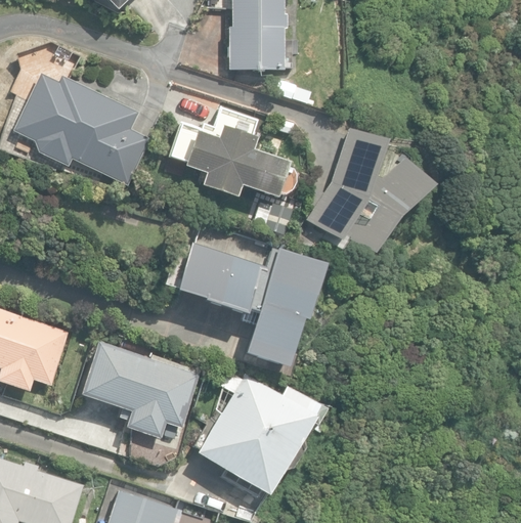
[(105,0),(117,10),(127,0),(105,0)]
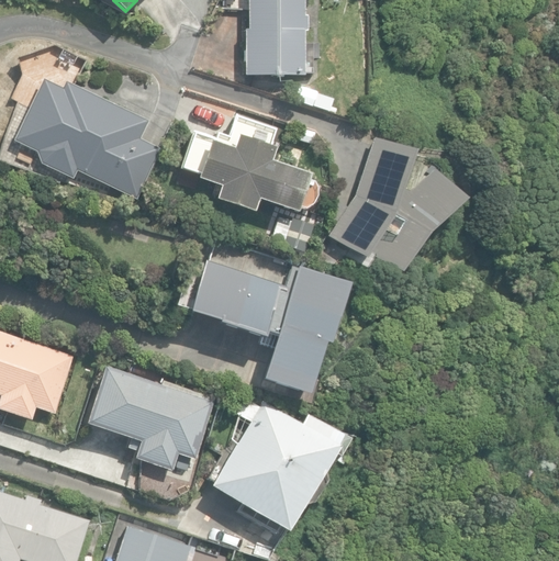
[(246,26),(246,75),(305,75),(305,32),(310,32),(310,17),(304,17),(304,0),(248,0),(248,26),(246,26)]
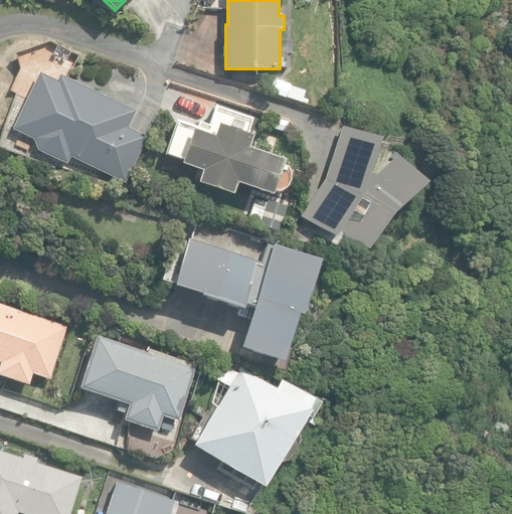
[(72,156),(128,182),(149,137),(130,128),(139,111),(62,73),(59,80),(41,71),(14,128),(36,138),(40,149),(68,163),(72,156)]
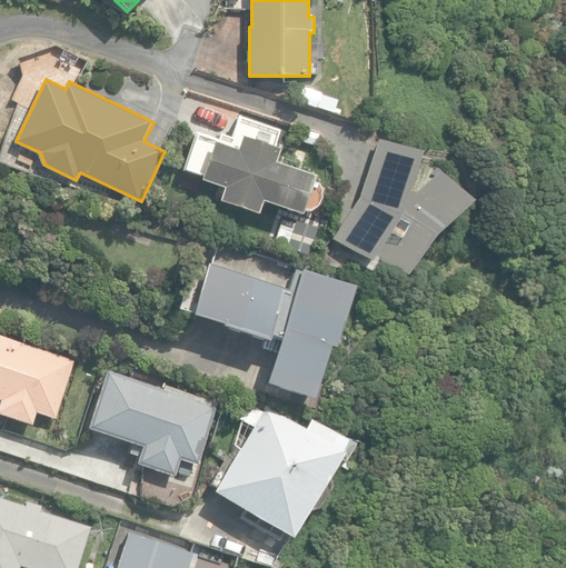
[(274,147),(279,130),(237,116),(230,137),(218,132),(217,139),(195,131),(182,169),(201,175),(199,180),(222,188),(218,201),(257,213),(261,201),(301,215),(314,176),(274,162),(278,148),(274,147)]
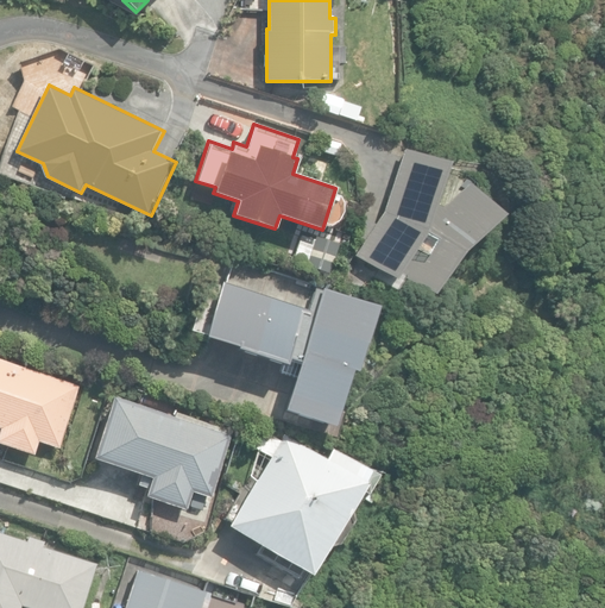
[(325,133),(321,150),(338,154),(342,138),(325,133)]
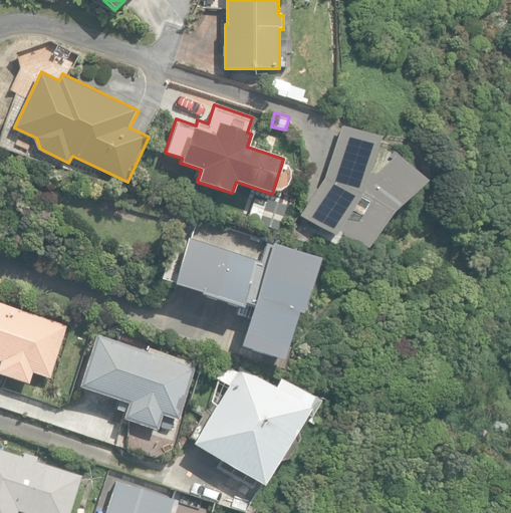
[(341,233),(366,247),(387,210),(422,184),(397,156),(377,174),(370,167),(380,139),(346,119),(324,180),(319,190),(311,185),(302,202),(307,205),(301,216),(327,231),(324,237),(335,243),(341,233)]
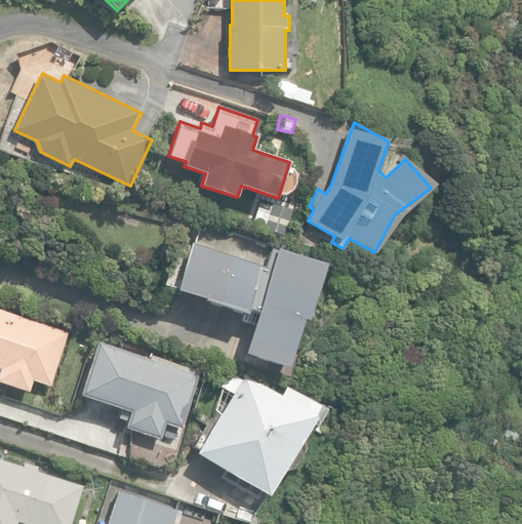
[(148,152),(142,168),(154,172),(159,156),(148,152)]
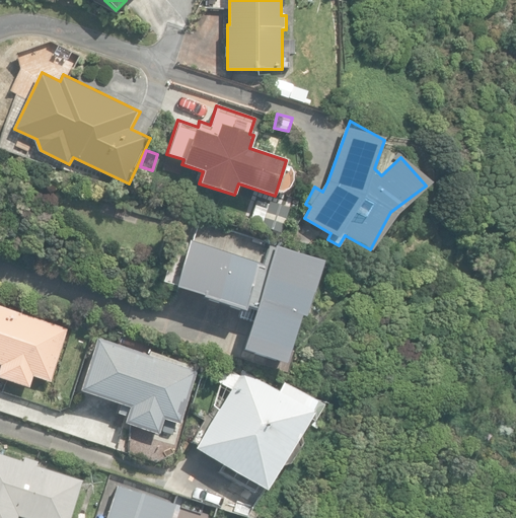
[(269,203),(247,195),(240,214),(262,222),(261,225),(280,232),(289,207),(270,200),(269,203)]
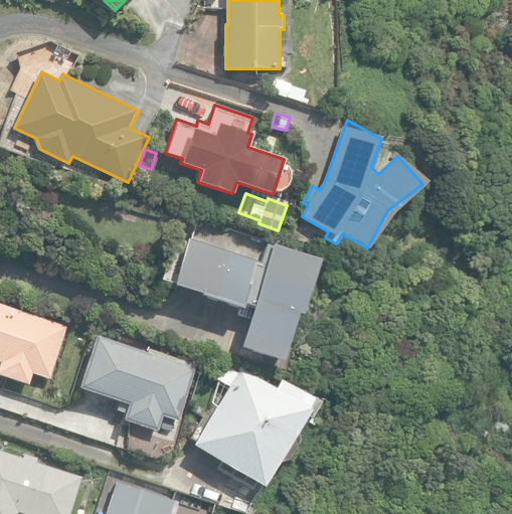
[(265,264),(188,236),(176,271),(212,283),(208,295),(242,307),(244,301),(252,304),(242,331),(285,346),(297,313),(303,315),(313,288),(308,286),(319,257),(274,240),(265,264)]
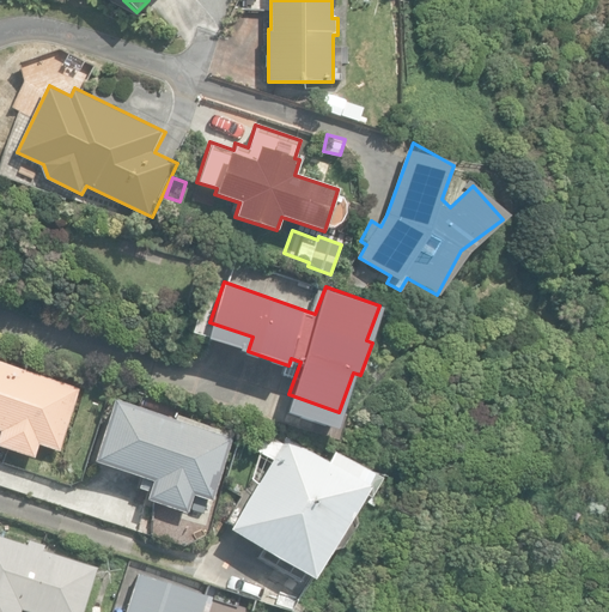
[(0,446),(35,458),(40,443),(62,450),(83,387),(0,361),(0,446)]
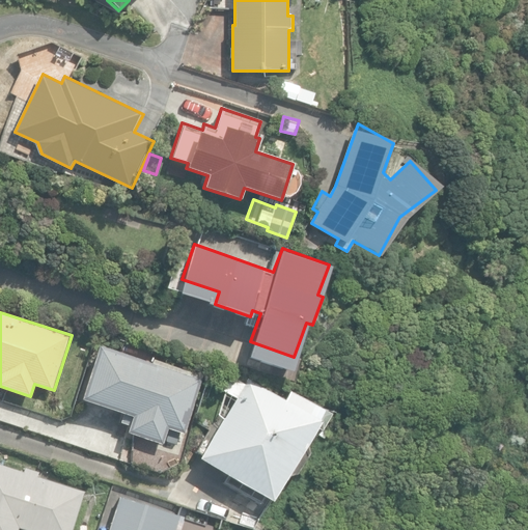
[(129,431),(164,443),(169,427),(186,433),(204,381),(100,345),(82,399),(124,414),(122,422),(131,425),(129,431)]
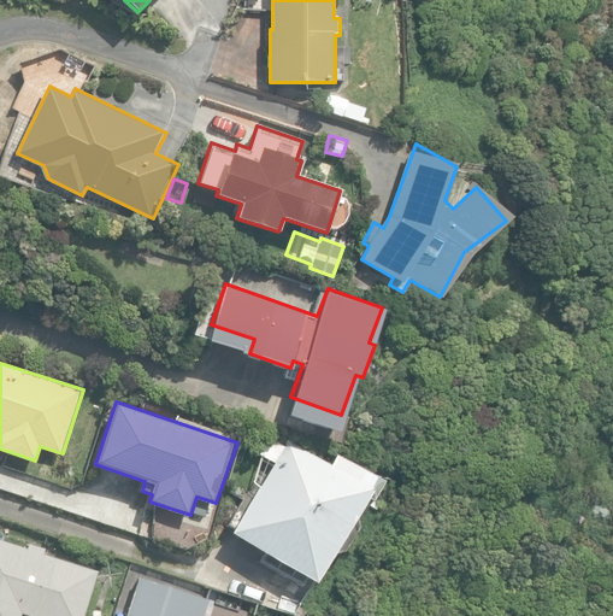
[(286,447),(269,436),(254,480),(260,486),(233,533),(313,582),(365,497),(370,499),(382,481),(337,453),(331,464),(289,439),(286,447)]
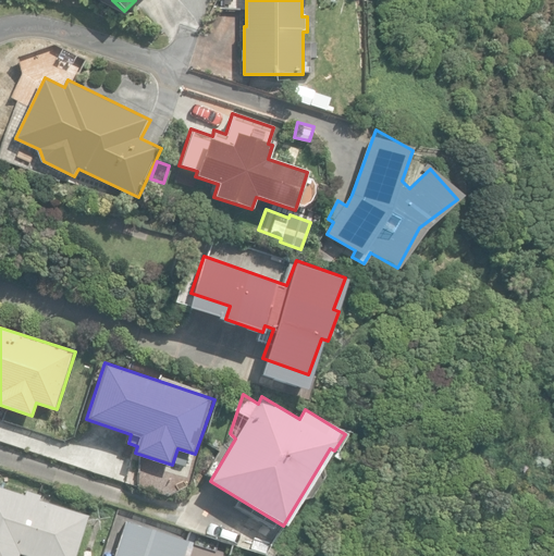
[(0,555),(19,555),(21,552),(33,555),(76,555),(89,515),(40,499),(42,494),(28,490),(27,495),(0,486),(0,555)]
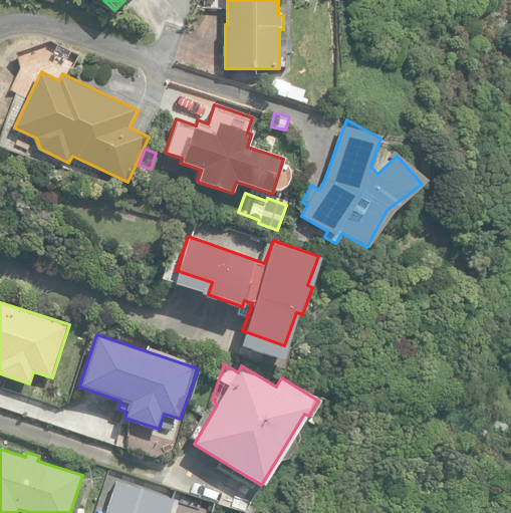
[(106,512),(171,512),(176,498),(117,479),(106,512)]
